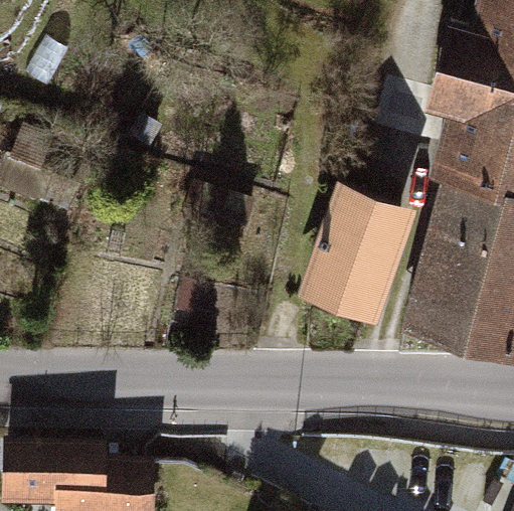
[(415,332),(513,357),(513,356),(513,0),(484,0),(479,21),(449,13),(425,102),(456,110),(434,199),(447,207),(415,332)]
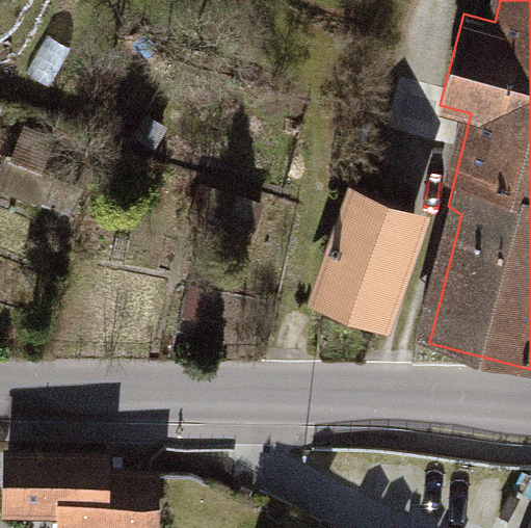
[(393,338),(429,219),(348,194),(312,314),(393,338)]
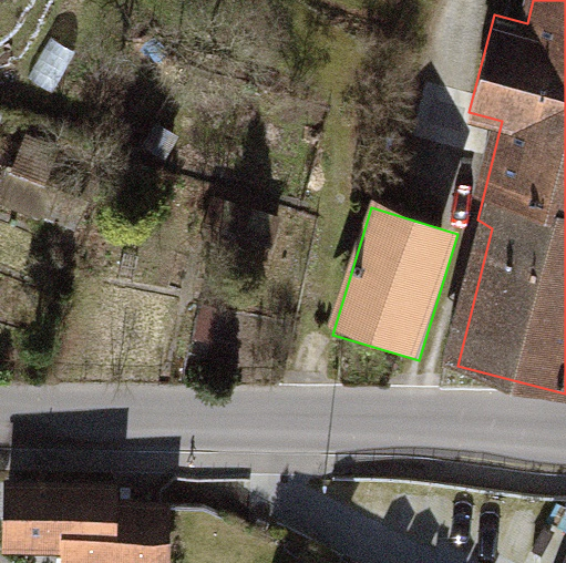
[(166,562),(167,487),(1,485),(1,544),(60,544),(59,562),(166,562)]
